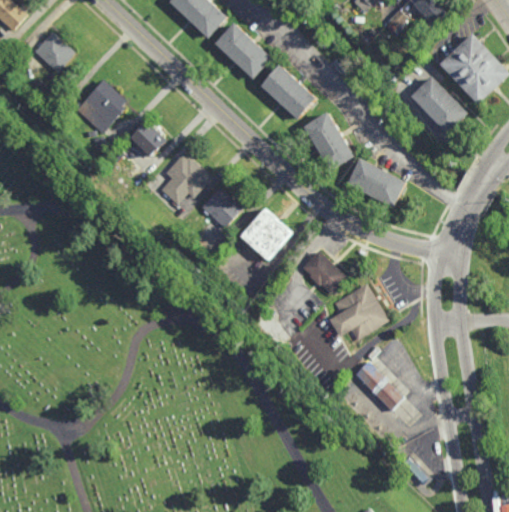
[(12,0),(18,5),(21,4),(24,6),(23,10),(28,15),(13,31),(0,18),(0,0),(12,0)]
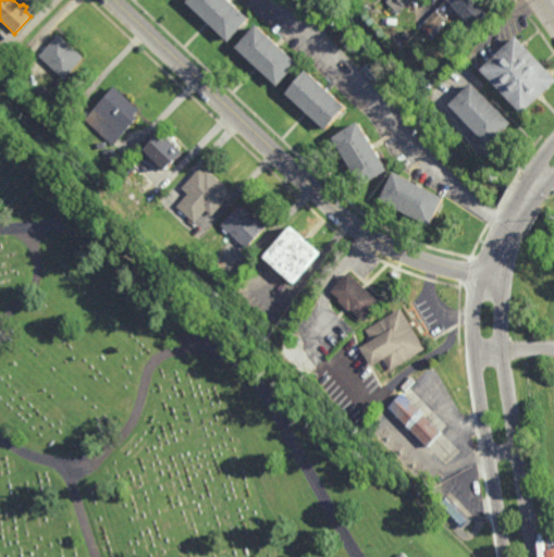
[(239,29),(237,28),(226,40),(185,1),(185,0),(230,0),(249,19),(239,29)]
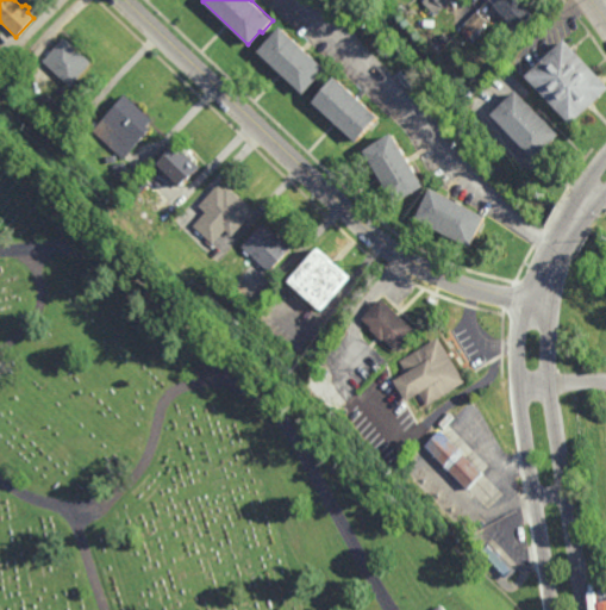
[(433,16),(448,0),(420,0),(419,2),(433,16)]
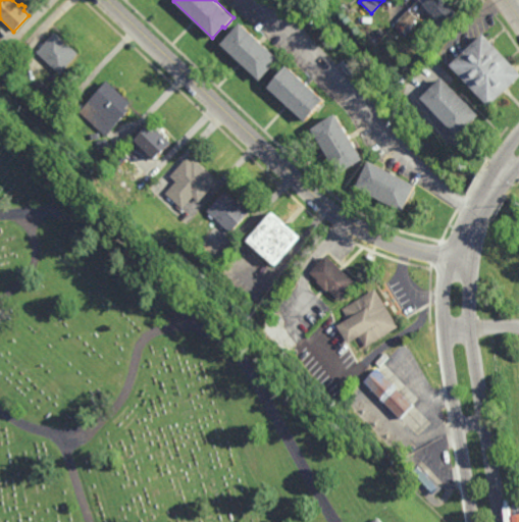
[(444,29),(420,4),(424,0),(445,0),(459,14),(444,29)]
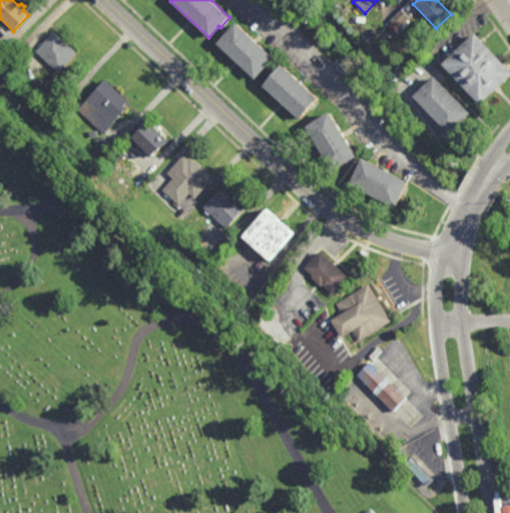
[(397,28),(389,20),(400,9),(407,17),(397,28)]
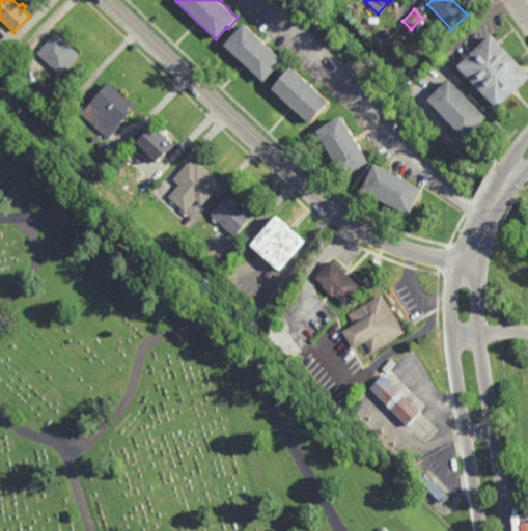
[(404,33),(396,27),(401,22),(409,28),(404,33)]
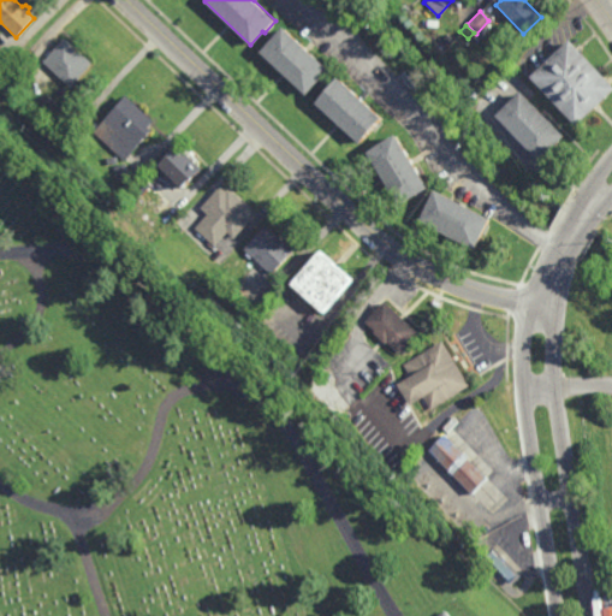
[(301,42),(299,43),(327,70),(304,95),(257,52),(278,30),(279,31),(284,27),(301,42)]
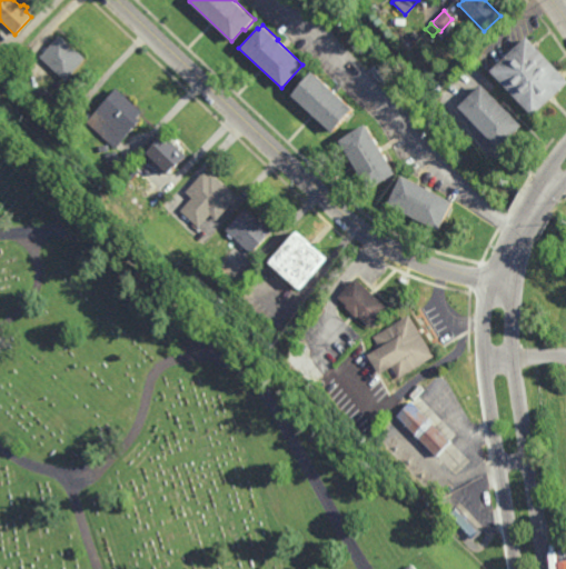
[(61,81),(59,79),(60,78),(38,57),(59,35),(83,58),(61,81)]
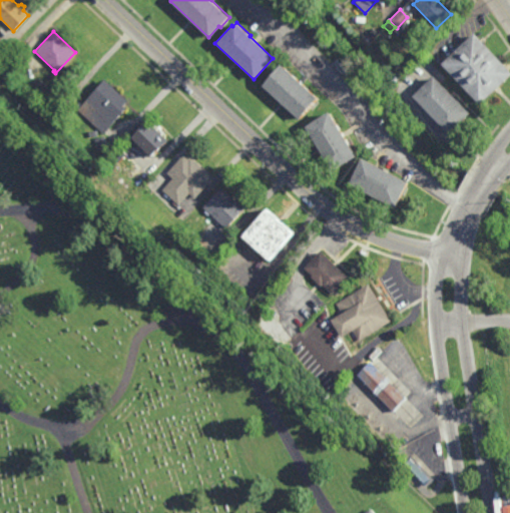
[(509,76),(480,105),(442,64),(474,33),(509,70),(509,76)]
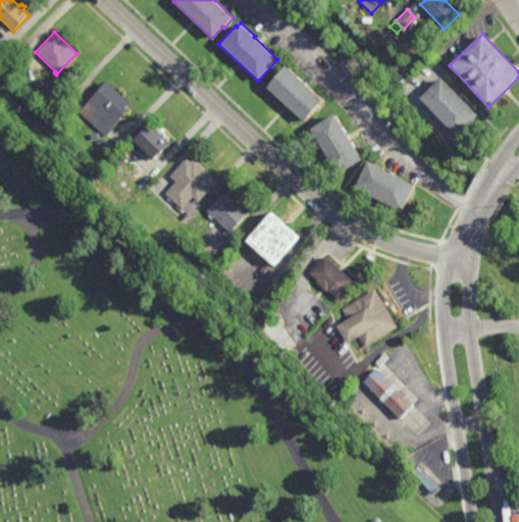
[(304,122),(265,87),(286,65),(323,100),(304,122)]
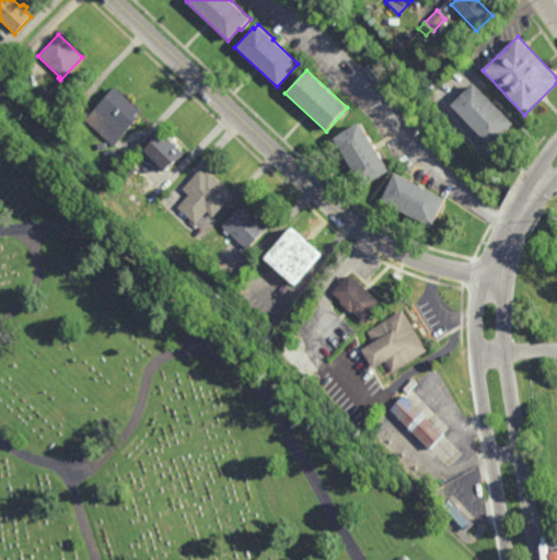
[(45,85),(44,88),(49,92),(43,100),(43,98),(35,92),(35,91),(30,86),(36,78),(45,85)]
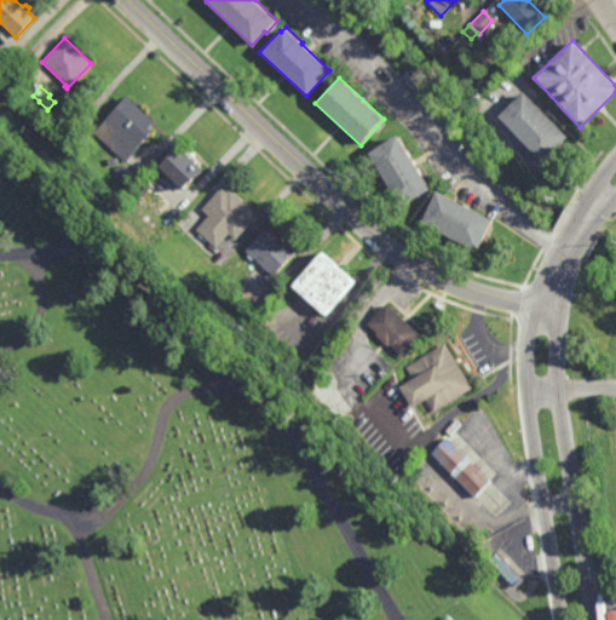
[(542,162),(498,116),(523,92),(568,138),(542,162)]
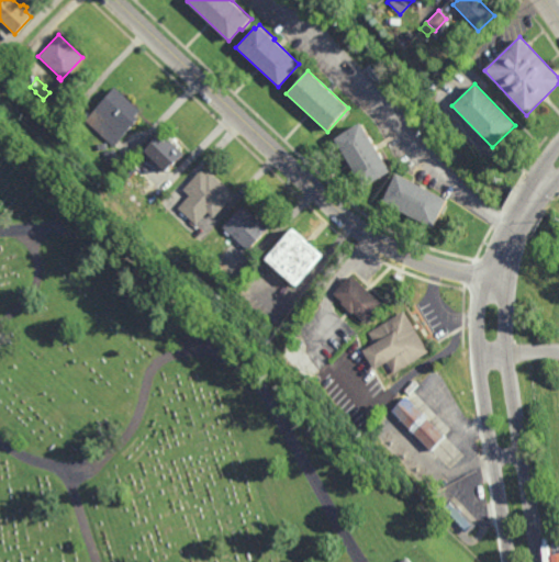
[(112,147),(82,120),(113,87),(141,109),(134,115),(137,119),(112,147)]
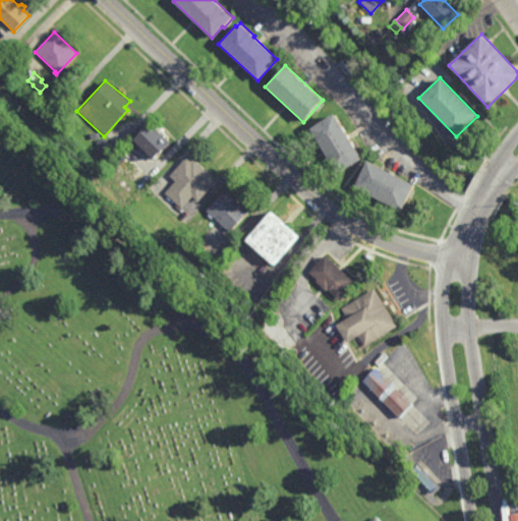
[(58,101),(52,95),(58,89),(64,95),(58,101)]
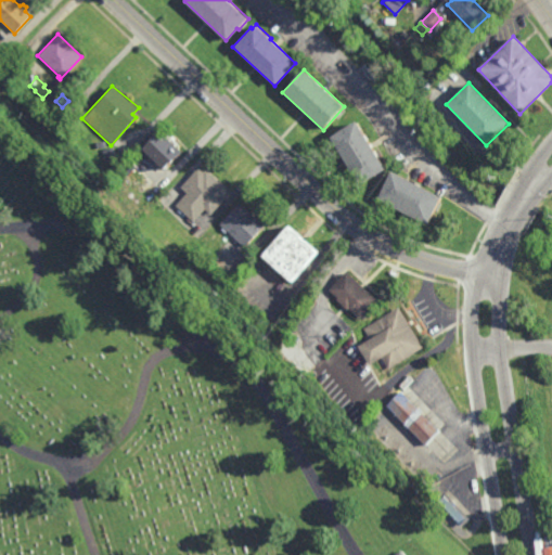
[(386,170),(359,186),(330,138),(357,121),(386,170)]
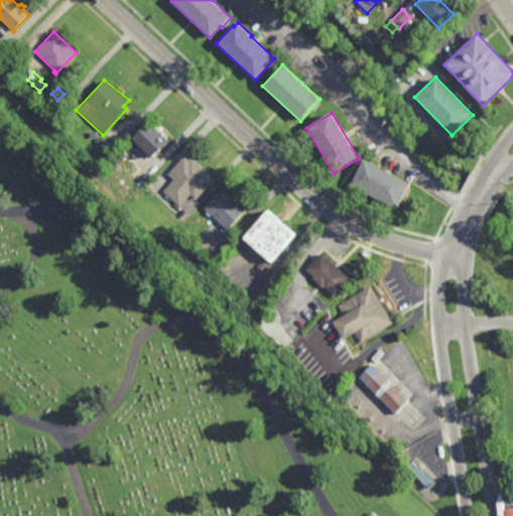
[(151,158),(135,143),(132,145),(129,142),(132,140),(130,138),(147,121),(167,141),(151,158)]
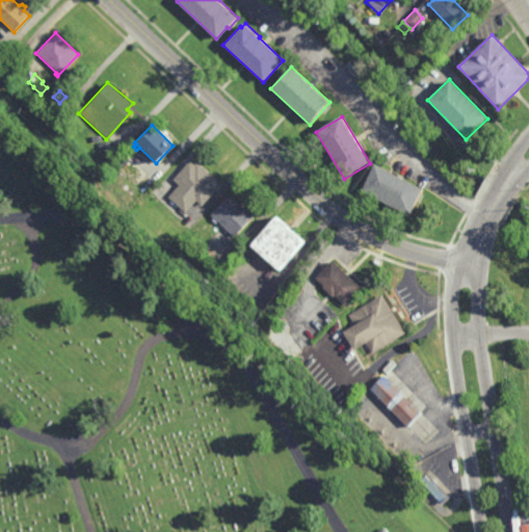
[(194,165),(196,163),(219,185),(200,206),(194,201),(183,213),(165,196),(177,185),(170,179),(189,160),(194,165)]
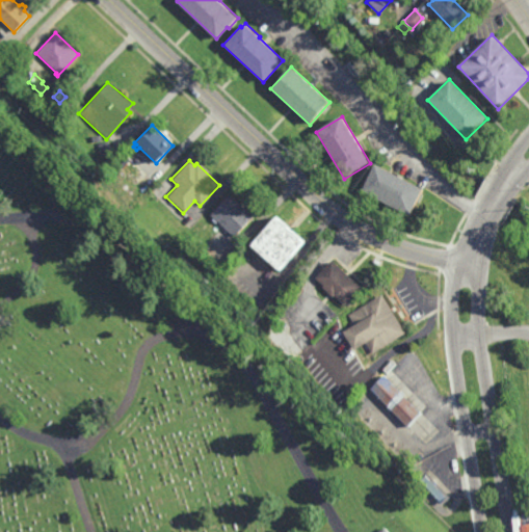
[(410,217),(362,191),(375,164),(424,190),(410,217)]
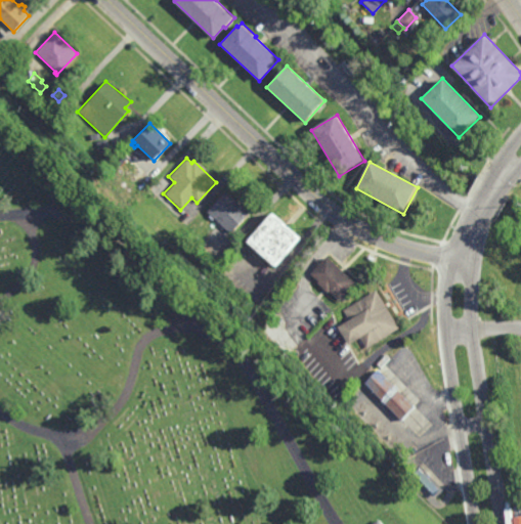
[(228,234),(205,212),(224,191),(248,213),(228,234)]
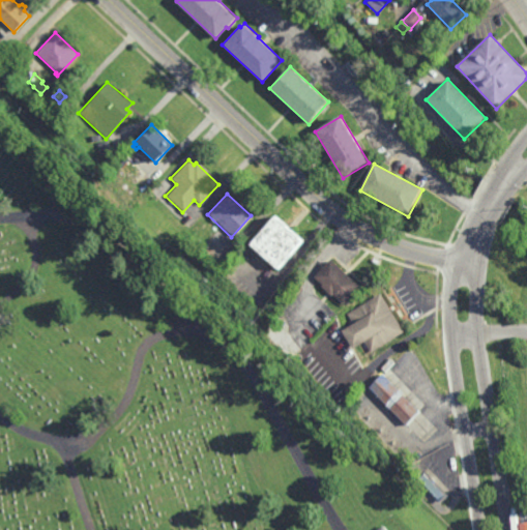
[(276,269),(247,244),(273,215),(302,240),(276,269)]
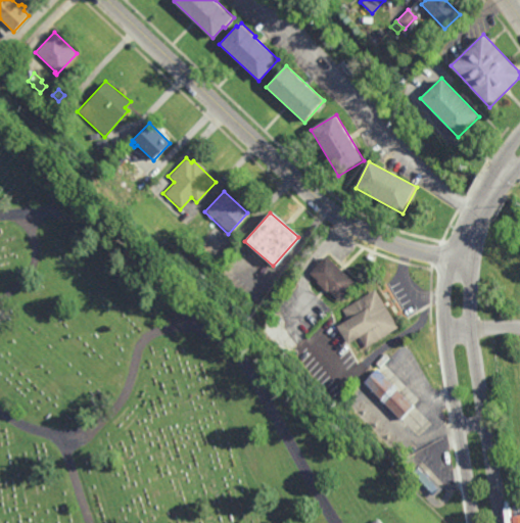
[(337,300),(327,291),(326,292),(316,282),(317,281),(309,274),(326,255),(355,283),(337,300)]
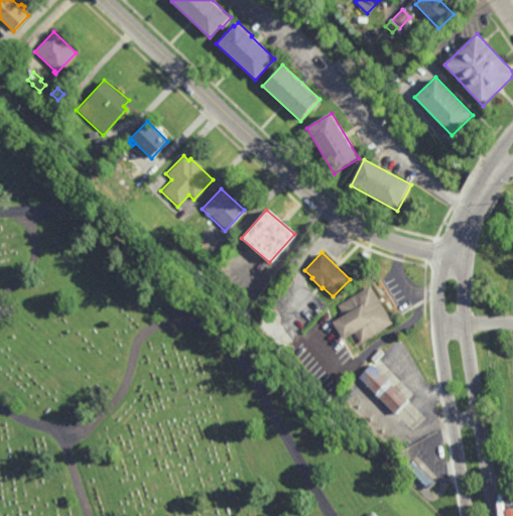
[(358,343),(353,333),(341,340),(330,319),(341,313),(336,304),(370,285),(391,324),(358,343)]
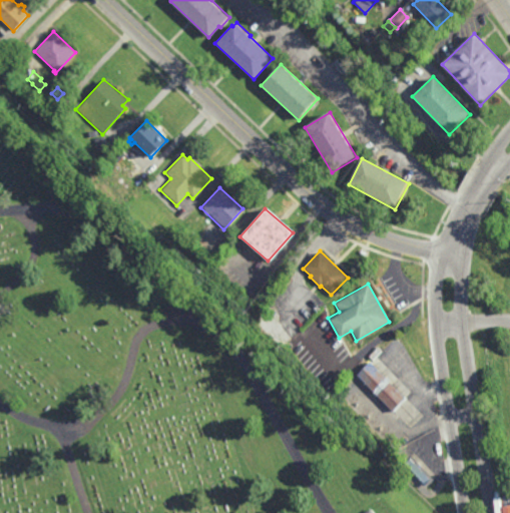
[(355,375),(391,412),(404,399),(369,362),(355,375)]
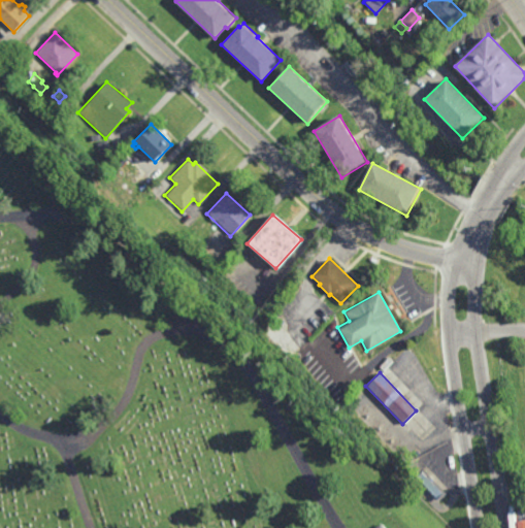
[(435,498),(432,496),(431,497),(428,493),(429,492),(415,476),(421,470),(440,492),(435,498)]
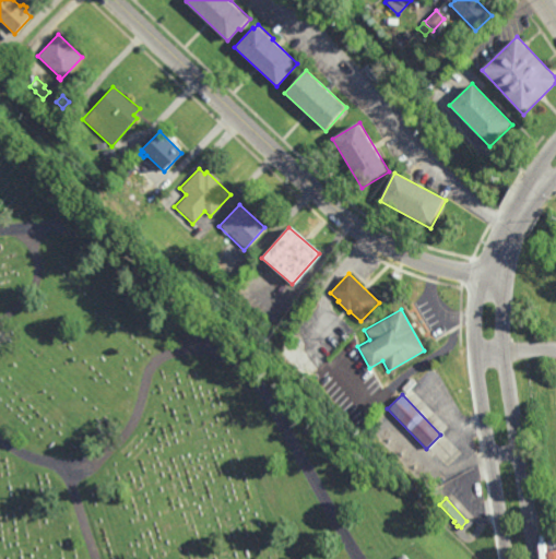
All buildings are outlined.
